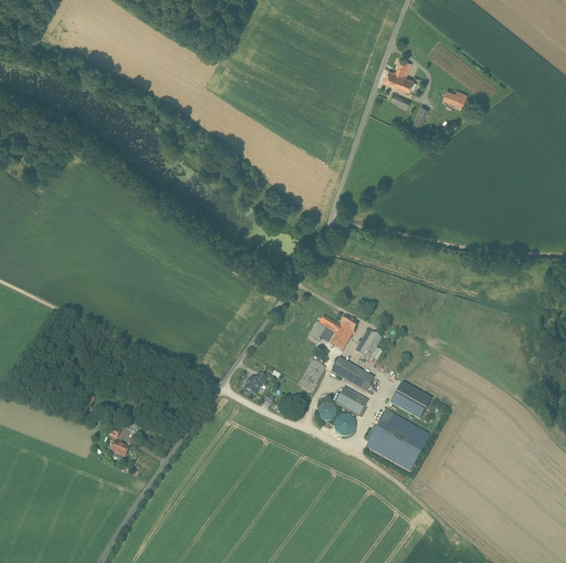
[(413,77),(400,72),(406,59),(401,56),(395,71),(397,71),(392,82),(409,89),(413,77)]
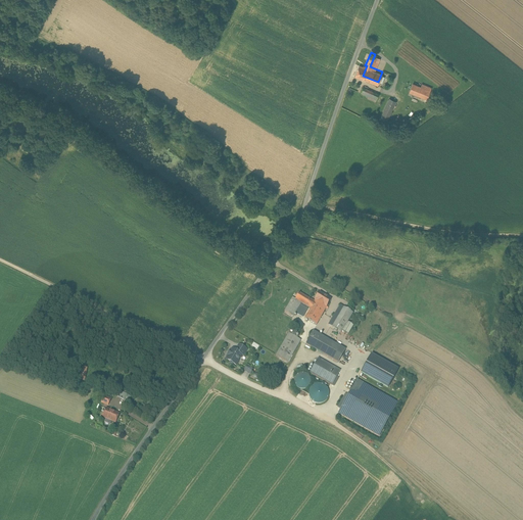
[(365,65),(360,62),(355,73),(363,76),(367,65),(365,65)]
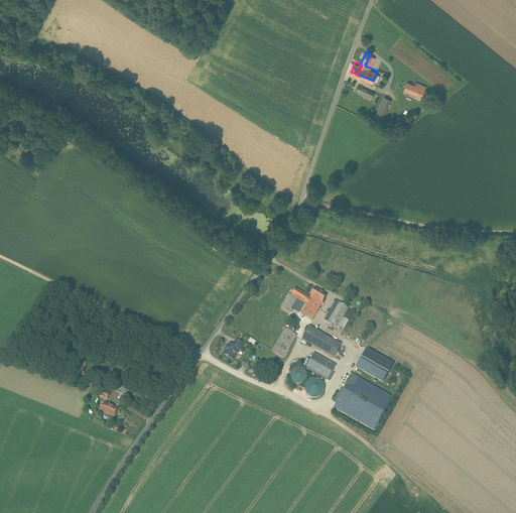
[(406,79),(402,88),(421,95),(425,83),(416,79),(415,82),(406,79)]
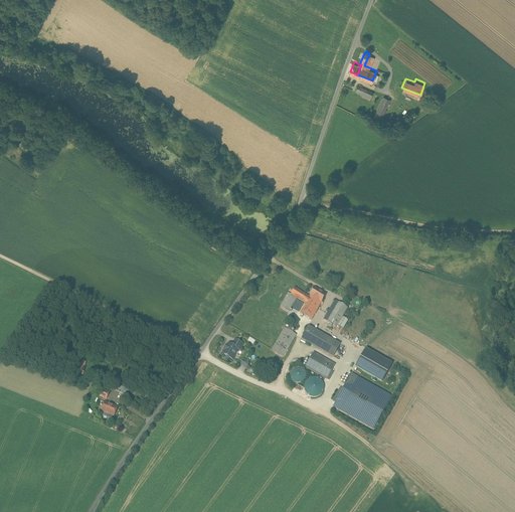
[(358,82),(355,89),(362,92),(361,94),(369,97),(372,89),(358,82)]
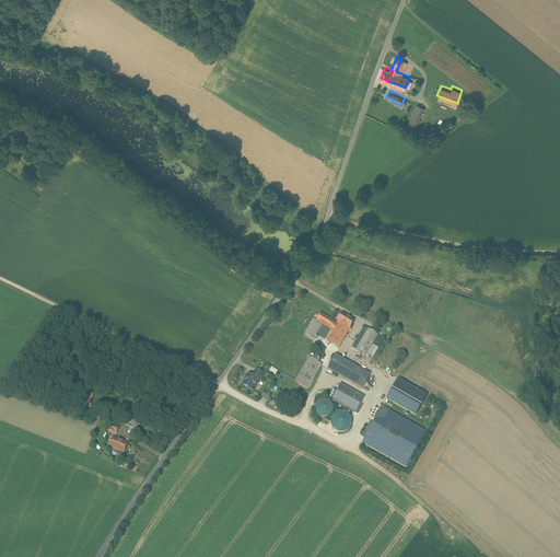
[(424,106),(417,103),(406,125),(413,129),(424,106)]
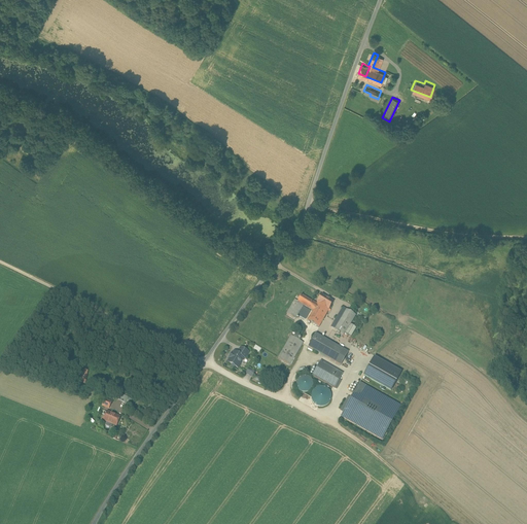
[(302,290),(290,311),(297,315),(299,313),(321,325),(337,298),(321,289),(316,299),(302,290)]
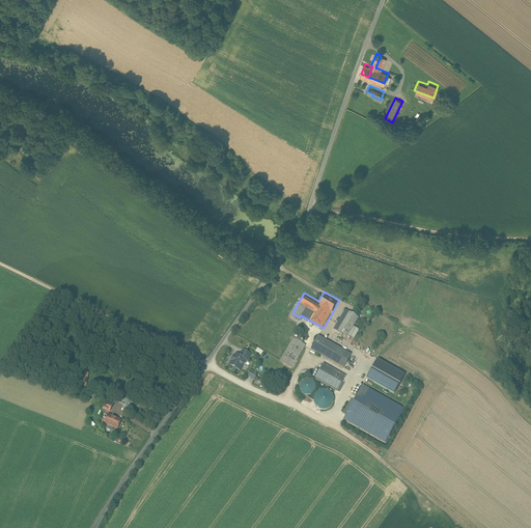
[(358,316),(348,310),(337,328),(353,337),(359,328),(353,324),(358,316)]
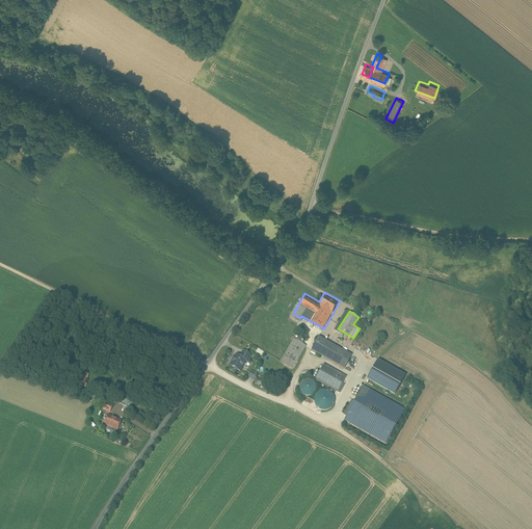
[(351,352),(319,334),(311,347),(343,366),(351,352)]
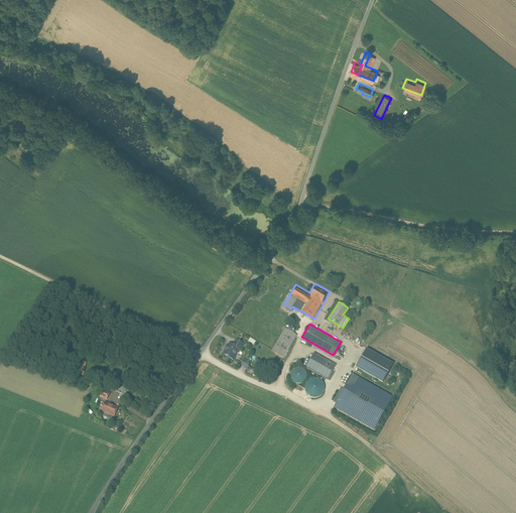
[(298,334),(285,327),(273,347),(287,354),(298,334)]
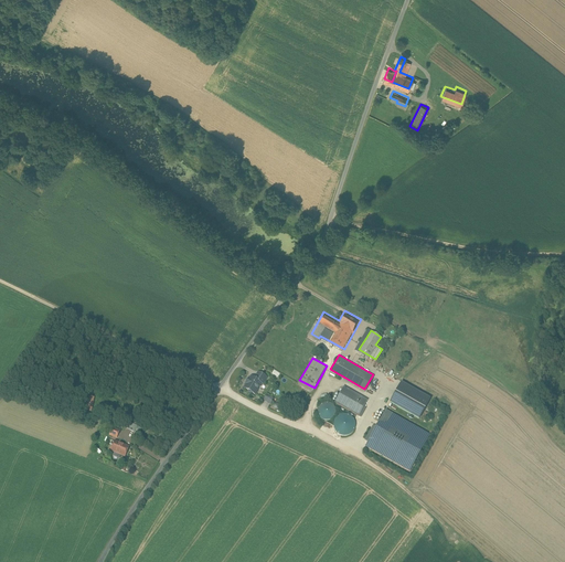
[(255,377),(252,374),(245,386),(256,392),(259,386),(264,389),(267,383),(264,381),(268,373),(259,368),(255,377)]
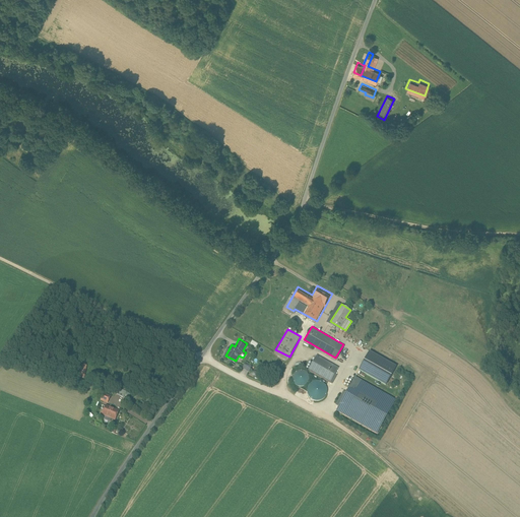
[(369,349),(359,368),(387,384),(397,366),(369,349)]
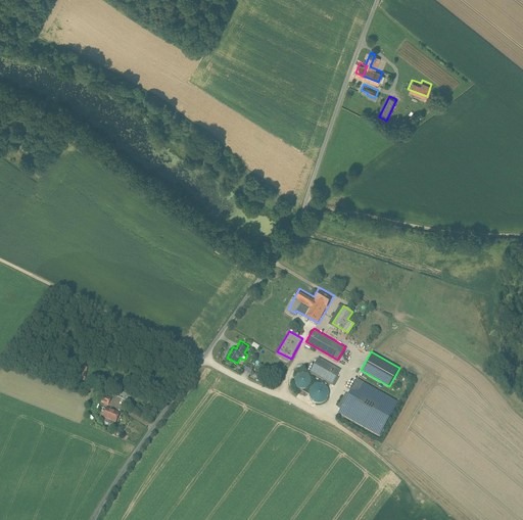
[(341,368),(319,356),(310,370),(332,383),(341,368)]
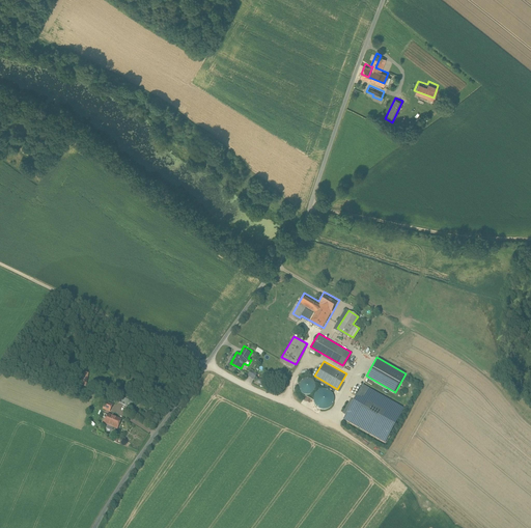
[(249,367),(247,373),(254,376),(257,370),(249,367)]
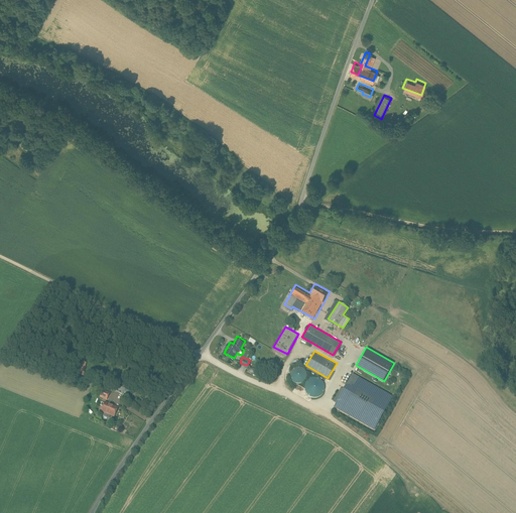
[(288,375),(301,382),(308,370),(295,363),(288,375)]
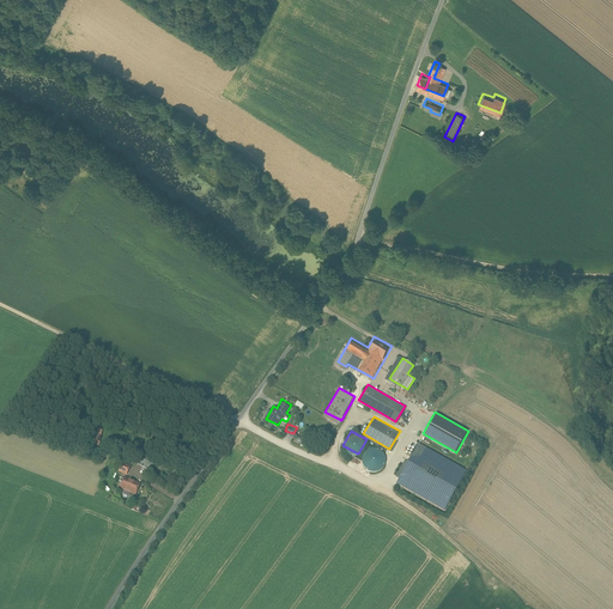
[(468,470),(419,442),(395,481),(445,510),(468,470)]
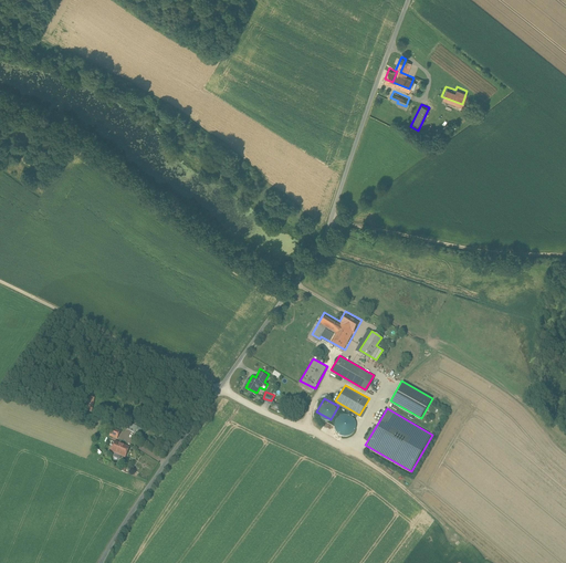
[(357,415),(339,409),(334,428),(352,434),(357,415)]
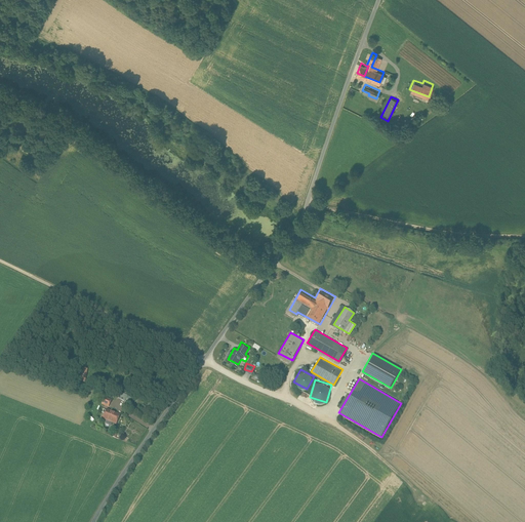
[(118,394),(123,399),(127,395),(122,390),(118,394)]
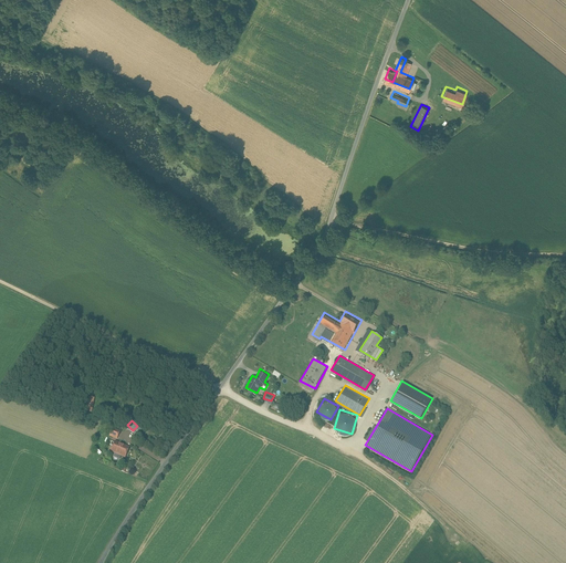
[(109,433),(116,436),(119,429),(113,426),(109,433)]
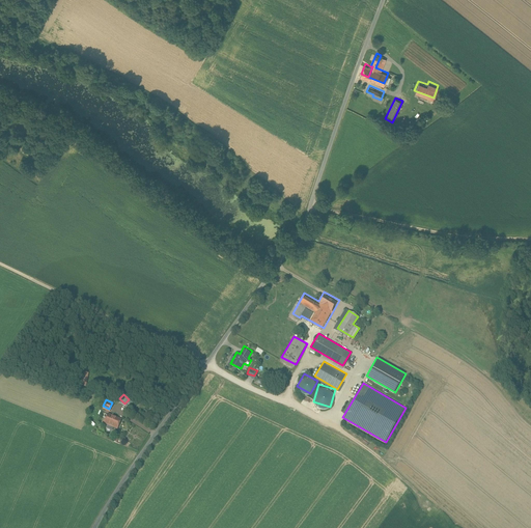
[(123,417),(107,410),(102,420),(118,427),(123,417)]
